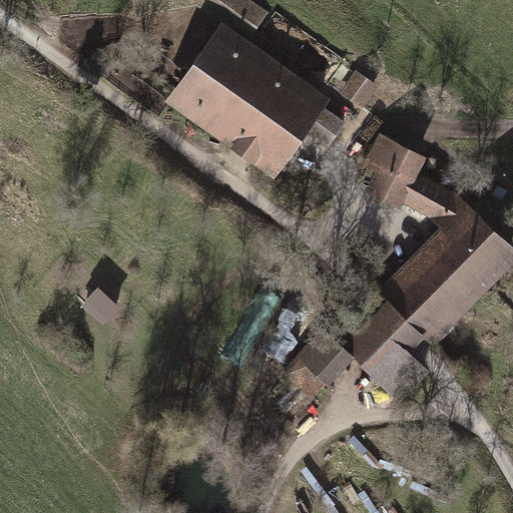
[(132,0),(136,16),(195,3),(249,41),(268,12),(250,0),(132,0)]
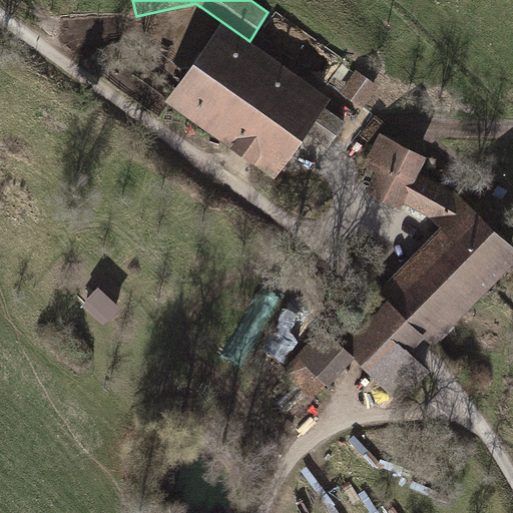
[(221,22),(165,102),(275,178),(307,132),(329,147),(347,122),(326,108),(332,99),(221,22)]
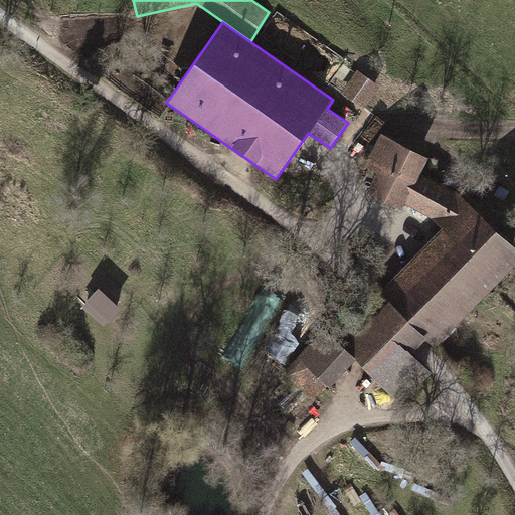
[(376,86),(352,67),(336,91),(360,108),(376,86)]
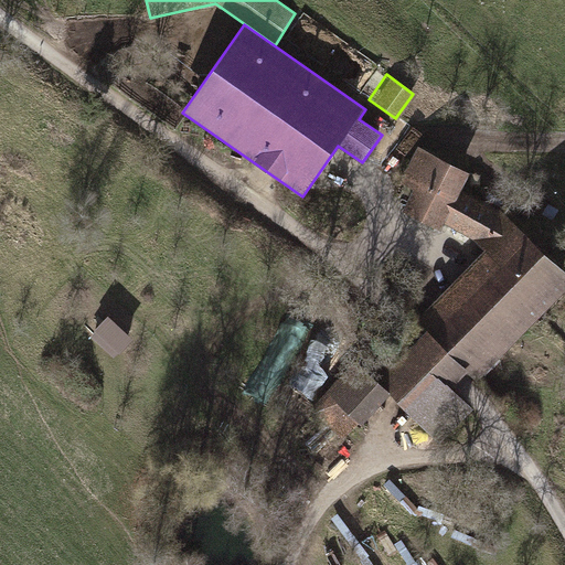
[(472,412),(460,398),(564,294),(564,272),(501,211),(461,191),(470,174),(419,147),(401,183),(414,190),(403,213),(440,232),(445,225),(475,241),(486,252),(420,319),(427,333),(385,372),(391,396),(439,444),(472,412)]
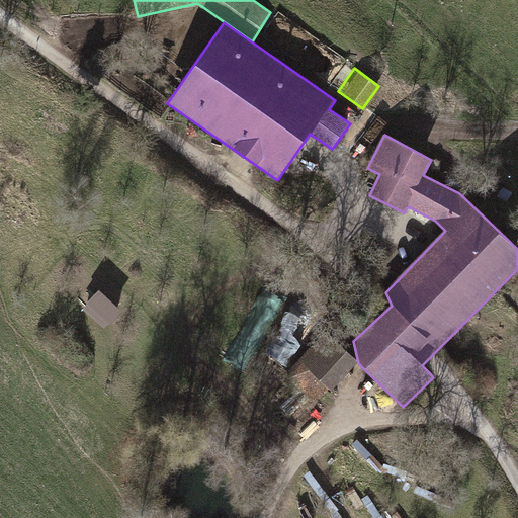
[(332,393),(361,362),(328,330),(285,375),(315,404),(329,390),(332,393)]
